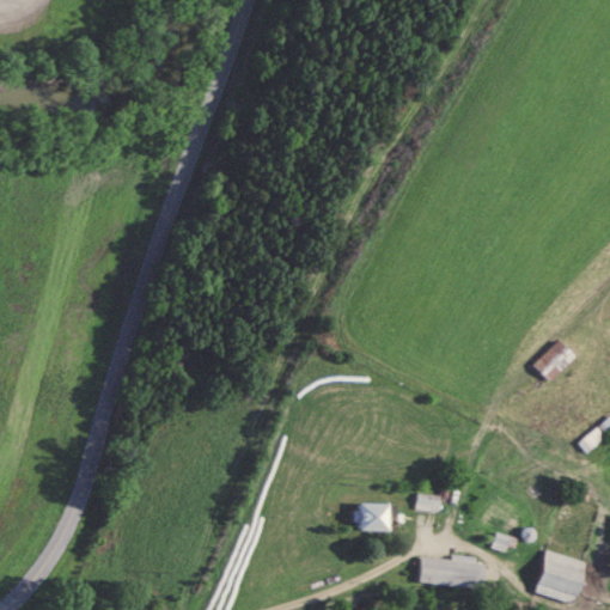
[(550,382),(578,355),(561,337),(534,365),(550,382)]
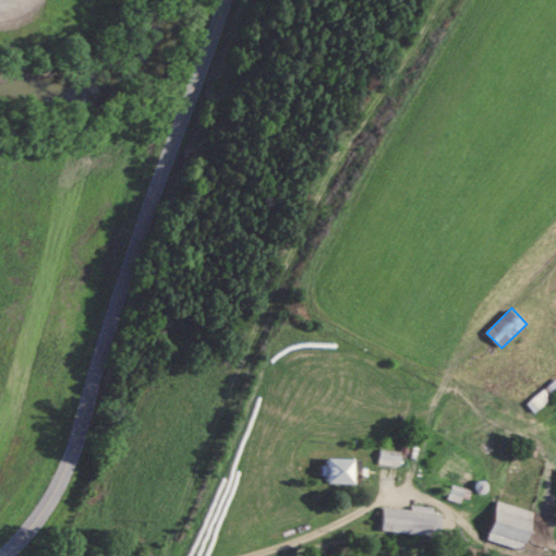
[(555,381),(545,387),(551,397),(555,394),(555,381)]
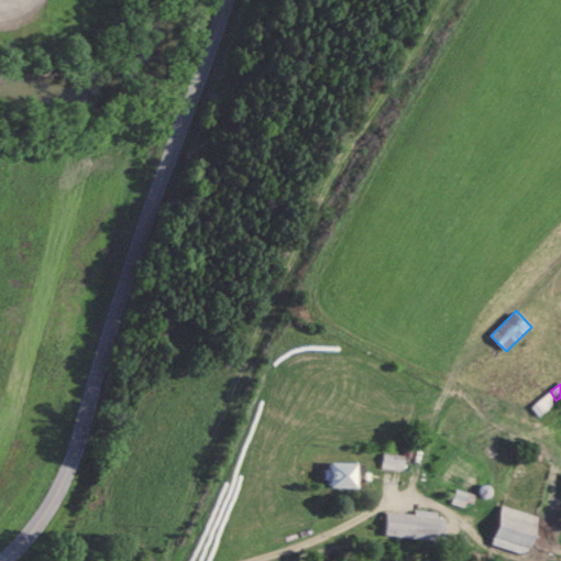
[(385,469),(405,469),(405,455),(385,455),(385,469)]
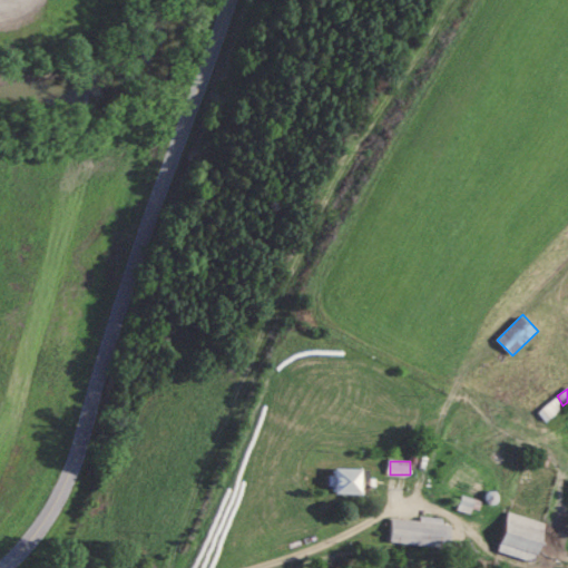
[(370,469),(335,469),(335,493),(370,493),(370,469)]
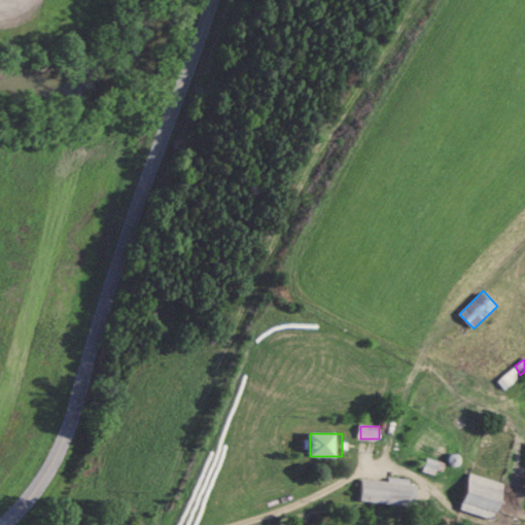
[(460,510),(495,519),(505,483),(470,473),(460,510)]
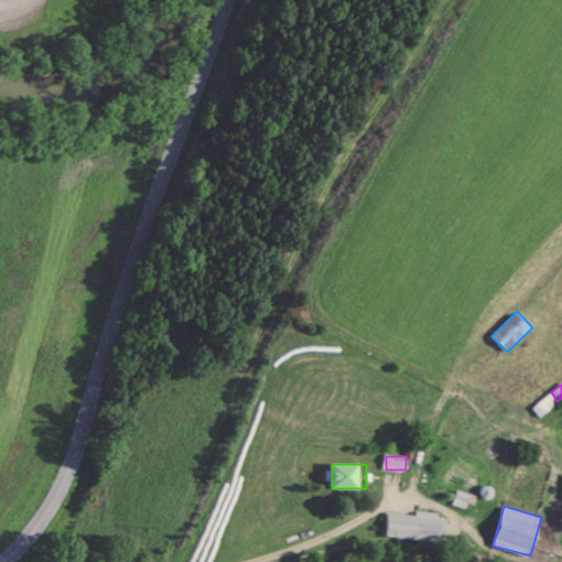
[(388,511),(386,537),(445,541),(447,516),(388,511)]
